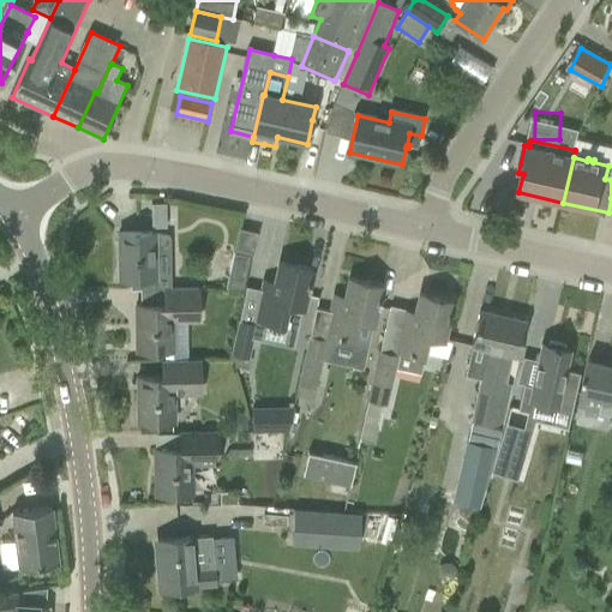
[(120,237),(124,237),(125,262),(121,262),(121,281),(172,281),(172,252),(172,239),(157,235),(156,234),(120,235),(120,237)]
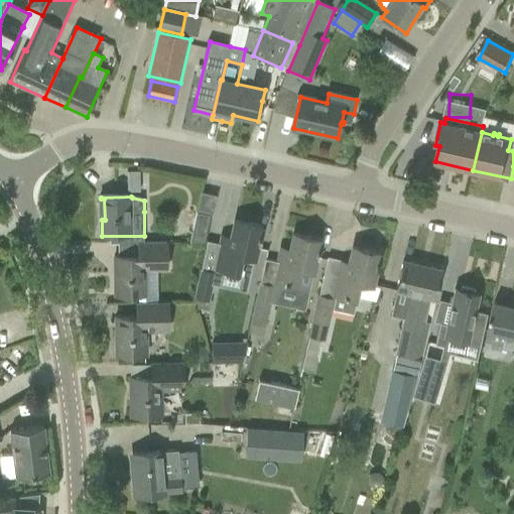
[(198,214),(190,244),(205,244),(211,217),(198,214)]
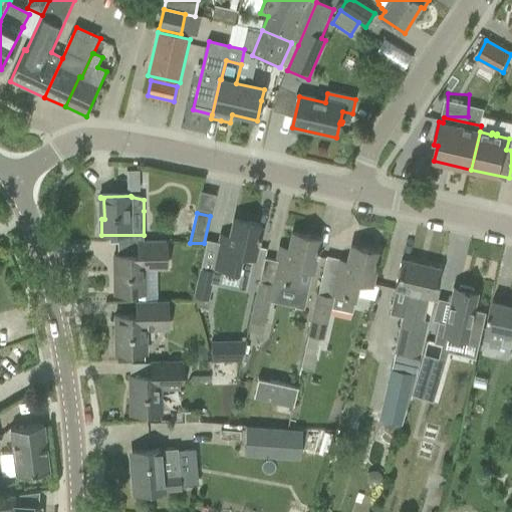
[(220,248),(215,268),(239,274),(250,276),(254,259),(258,242),(260,242),(261,237),(259,237),(261,227),(235,222),(232,238),(222,236),(220,248)]
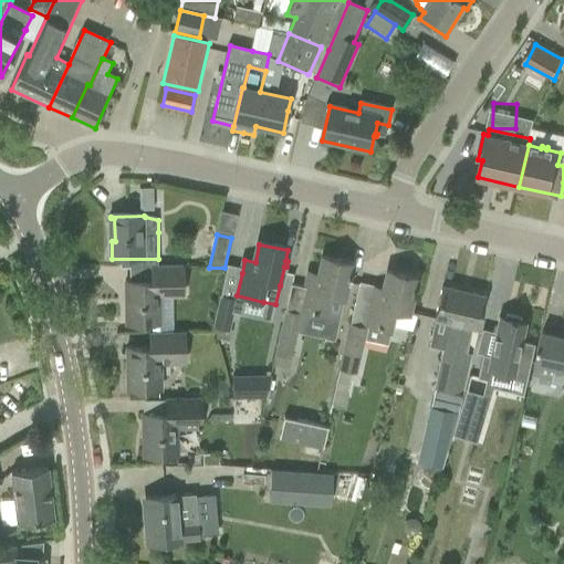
[(344,302),(347,286),(348,281),(353,265),(324,259),(320,277),(310,274),(302,311),(329,316),(332,302),(343,304),(343,302),(344,302)]
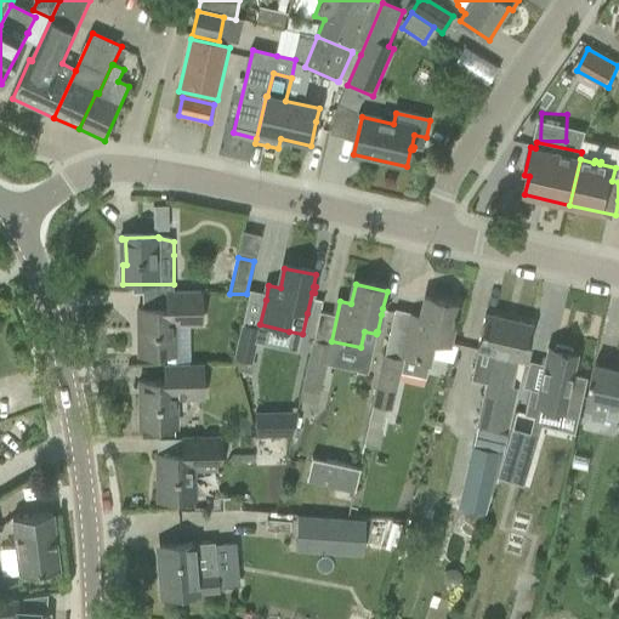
[(140,333),(140,357),(176,356),(176,329),(203,329),(202,294),(192,294),(168,295),(169,310),(140,311),(140,319),(143,319),(143,333),(140,333)]
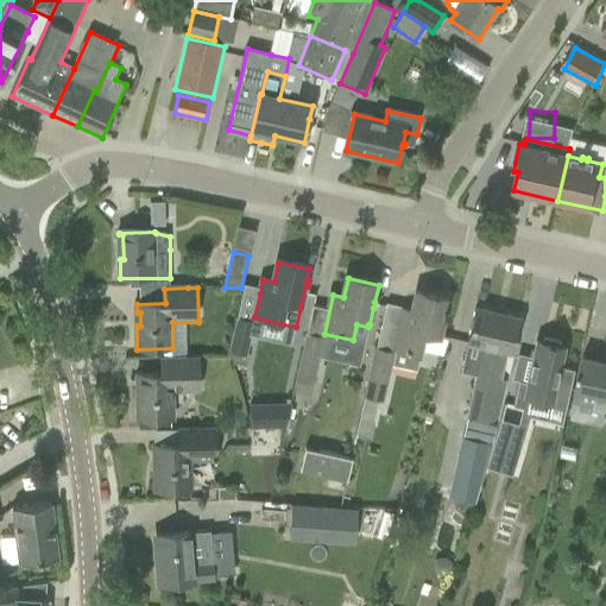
[(393,349),(422,357),(423,352),(446,358),(450,339),(441,336),(444,317),(447,319),(448,313),(446,311),(448,301),(417,294),(414,314),(402,311),(398,328),(393,349)]
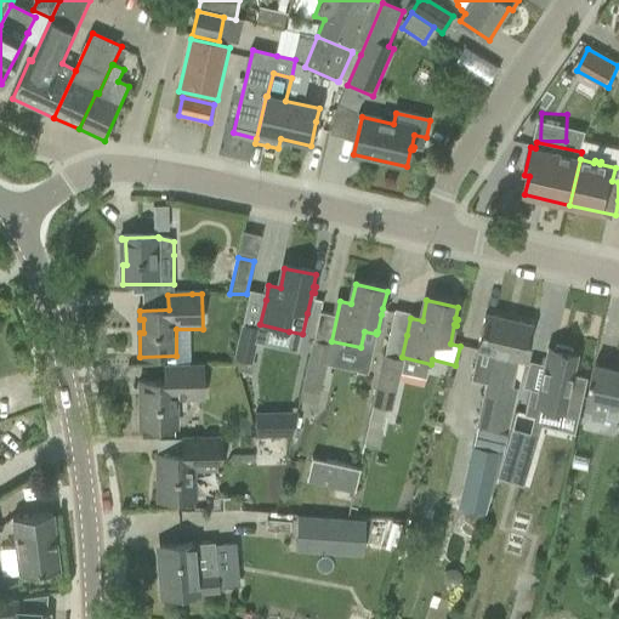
[(473,450),(503,456),(509,436),(503,433),(520,361),(524,361),(533,327),(487,316),(478,352),(494,356),(477,429),(478,429),(473,450)]
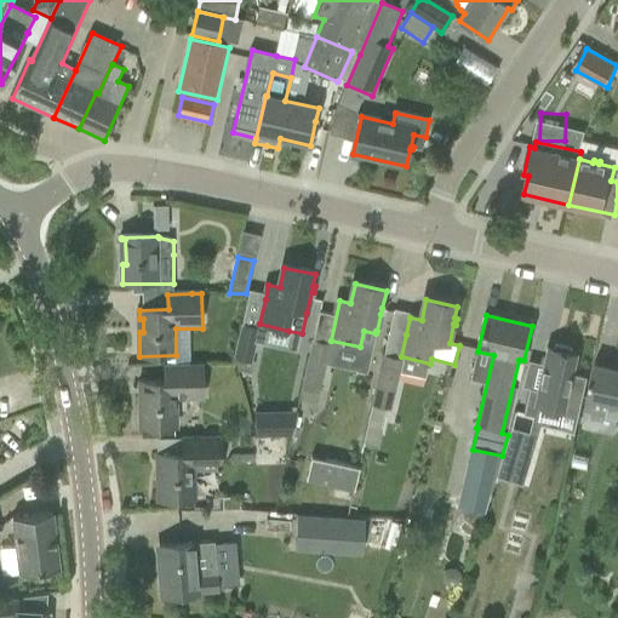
[(252,364),(259,330),(242,326),(235,360),(240,372),(253,375),(256,365),(252,364)]
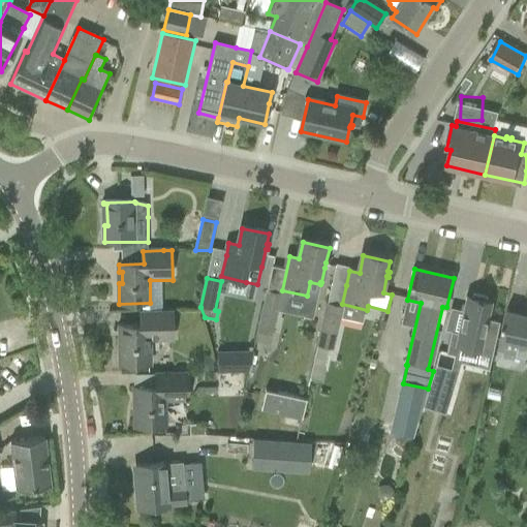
[(258,334),(273,337),(282,295),(268,291),(258,334)]
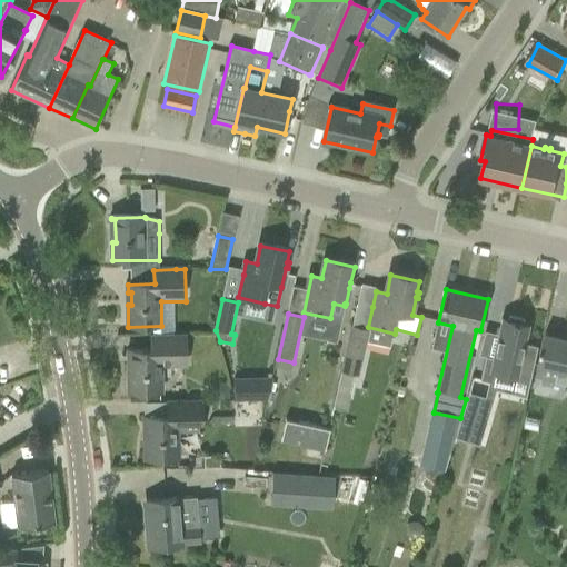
[(509,322),(504,321),(495,360),(485,358),(479,381),(490,384),(493,374),(533,381),(540,348),(527,345),(531,327),(525,326),(526,321),(510,318),(509,322)]
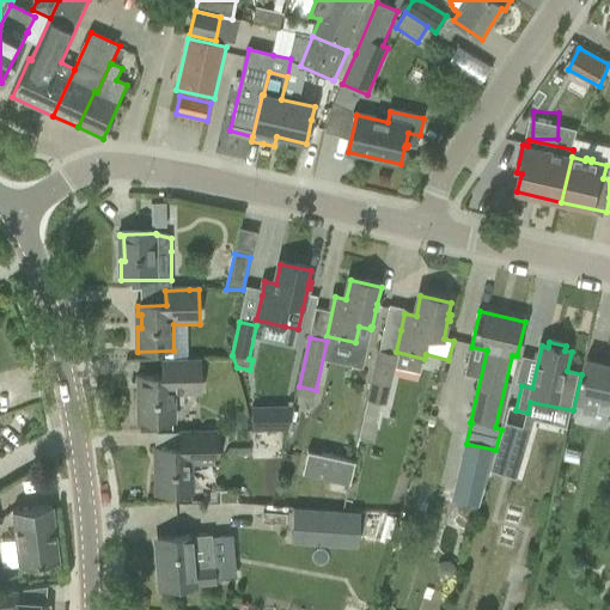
[(368,403),(385,407),(396,357),(379,353),(368,403)]
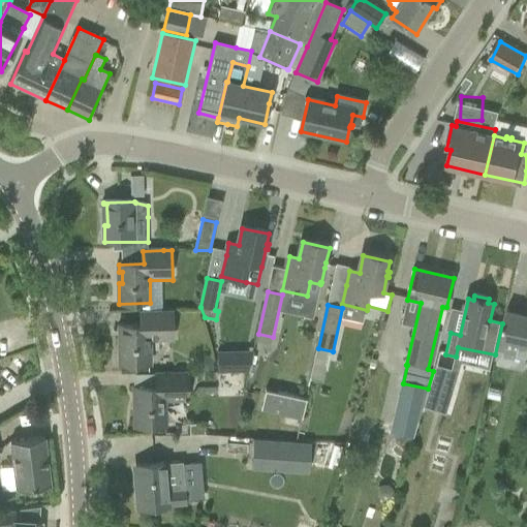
[(501,349),(498,365),(525,371),(526,366),(526,319),(508,315),(509,311),(507,311),(503,331),(499,349),(501,349)]
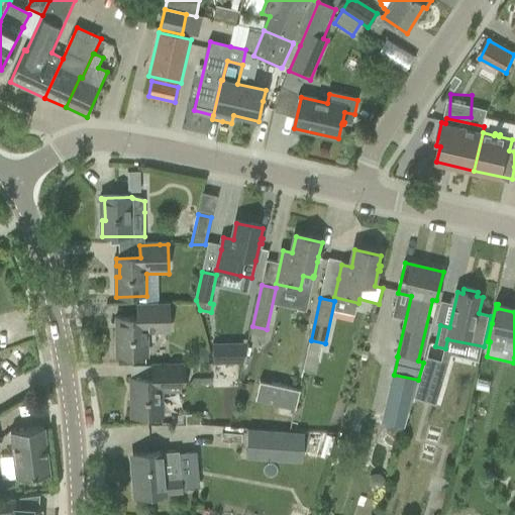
[(120,341),(117,341),(117,357),(147,357),(147,336),(169,335),(169,306),(140,306),(141,318),(117,319),(117,320),(120,320),(120,341)]
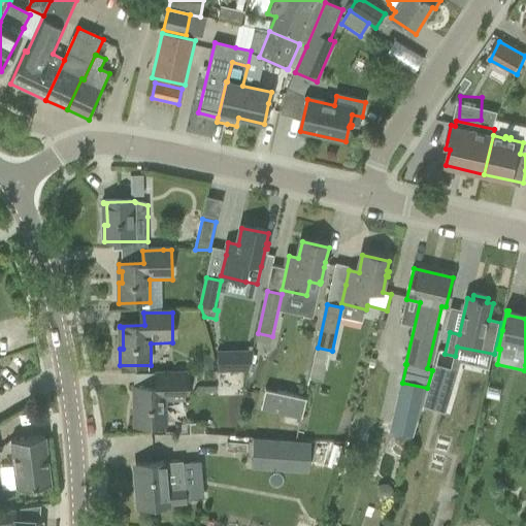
[(253,352),(218,353),(218,372),(249,372),(249,370),(253,352)]
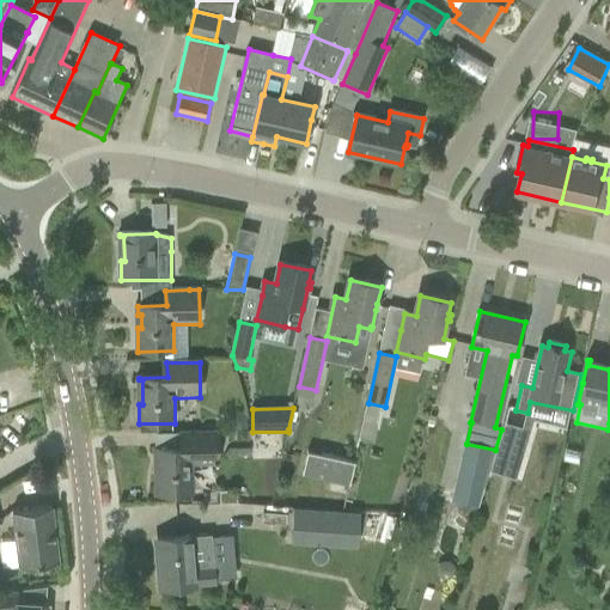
[(248,419),(233,419),(233,433),(248,433),(248,419)]
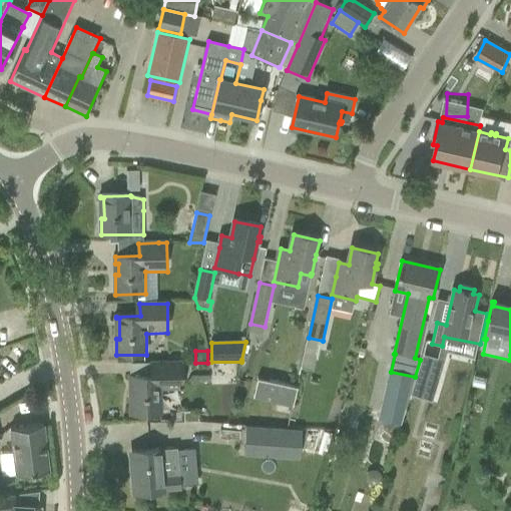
[(422,358),(412,391),(433,397),(443,364),(422,358)]
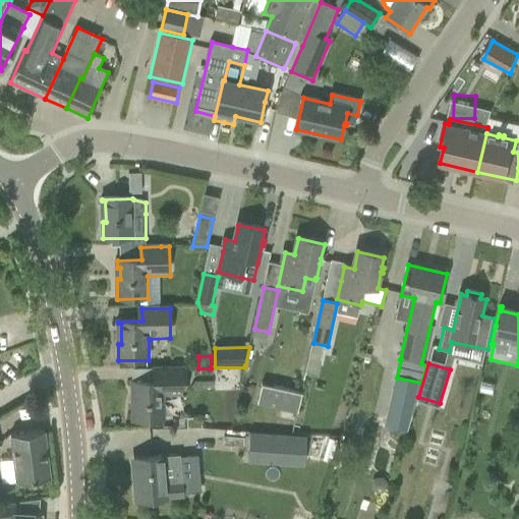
[(133,400),(133,421),(164,420),(164,398),(185,397),(184,368),(157,368),(157,382),(132,382),(132,390),(136,390),(136,400),(133,400)]
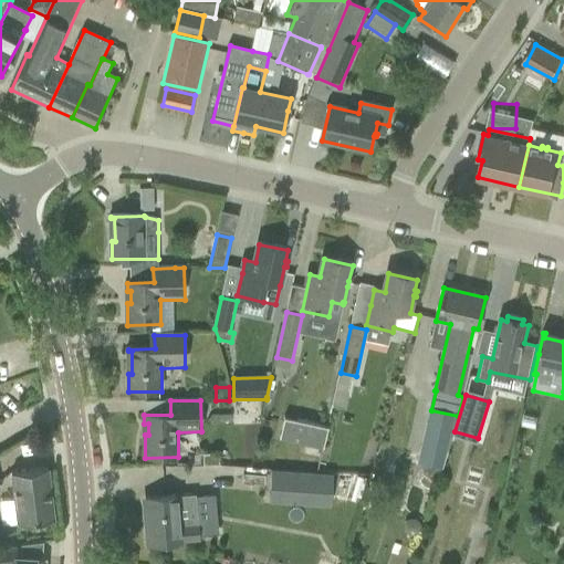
[(323,450),(329,428),(285,418),(280,440),(323,450)]
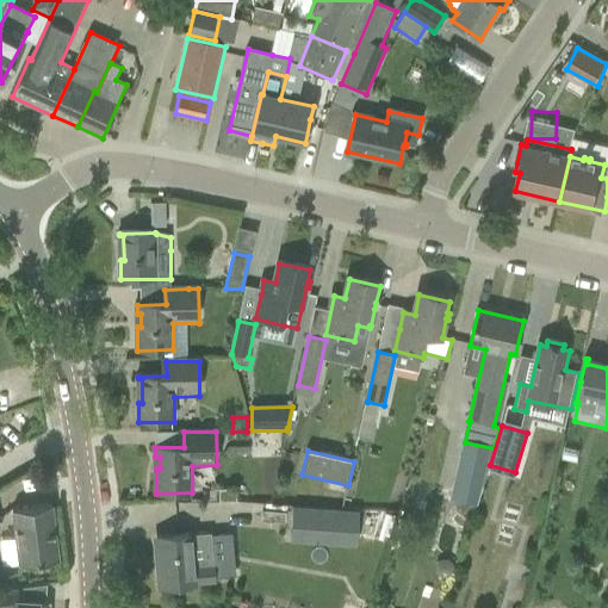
[(236,495),(219,495),(219,507),(236,506),(236,495)]
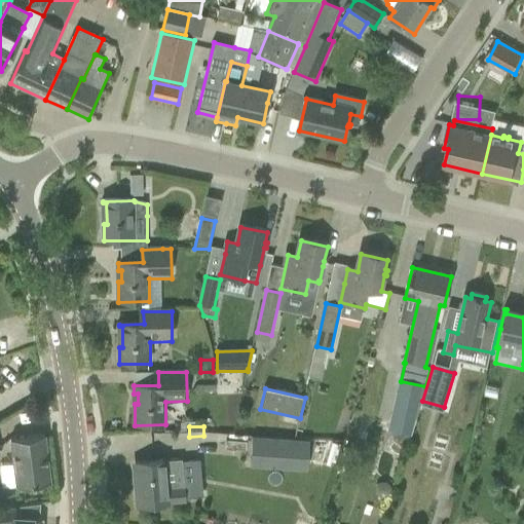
[(2,471),(4,488),(15,486),(16,488),(51,484),(45,436),(10,441),(13,469),(2,471)]
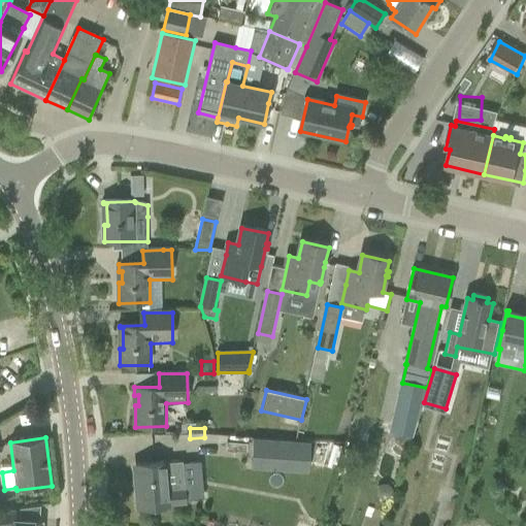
[(311,445),(255,440),(253,469),(309,473),(311,445)]
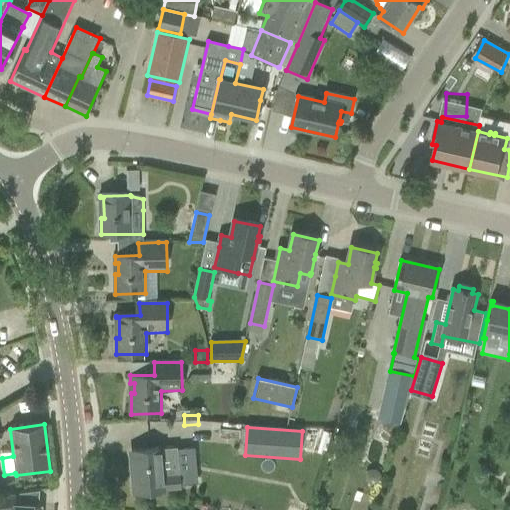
[(136,477),(133,478),(134,494),(154,492),(163,491),(163,490),(180,489),(179,475),(177,448),(160,449),(153,450),(133,452),(136,477)]
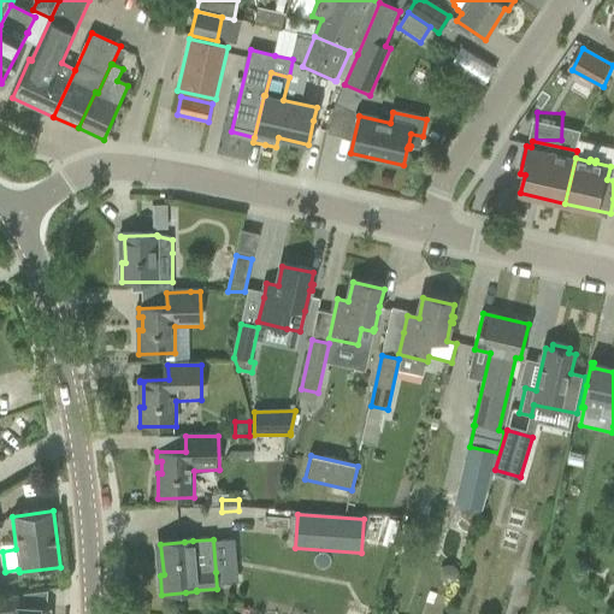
[(48,613),(49,609),(25,607),(27,597),(15,597),(0,598),(0,613),(48,613)]
